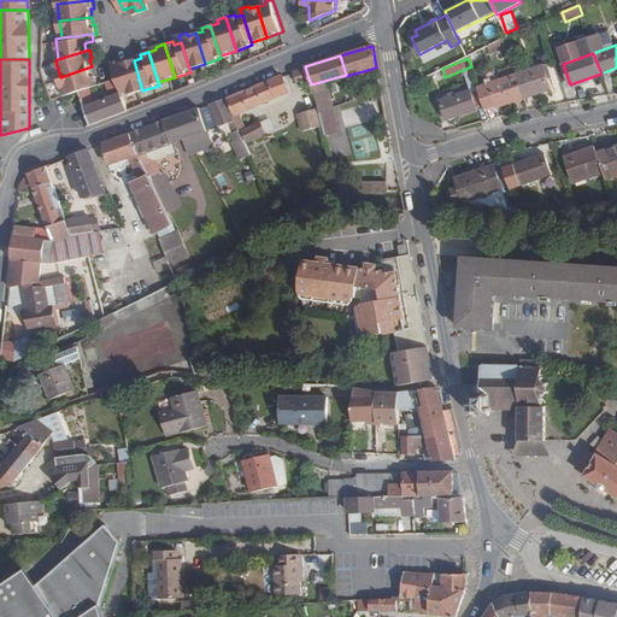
[(124,59),(117,62),(128,94),(142,90),(134,60),(125,63),(124,59)]
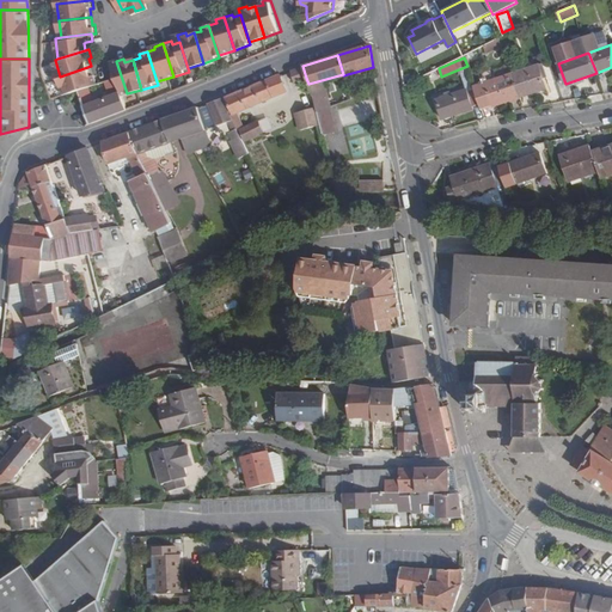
[(91,66),(60,77),(65,92),(87,86),(99,83),(96,73),(93,73),(91,66)]
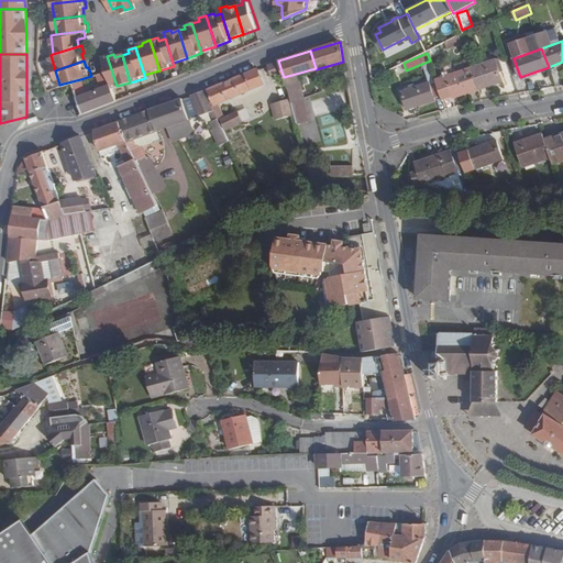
[(267,65),(272,75),(282,72),(278,61),(267,65)]
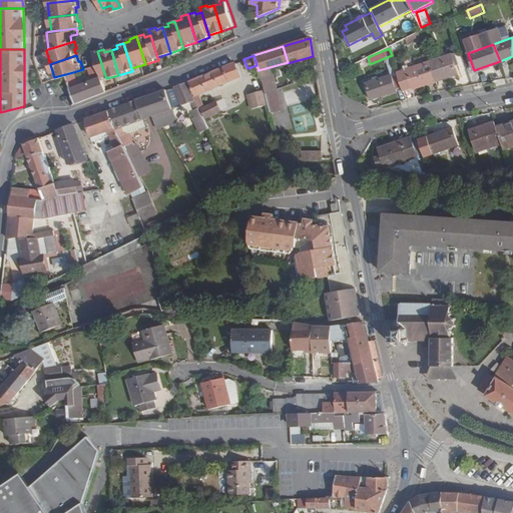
[(450,56),(428,64),(435,83),(457,76),(450,56)]
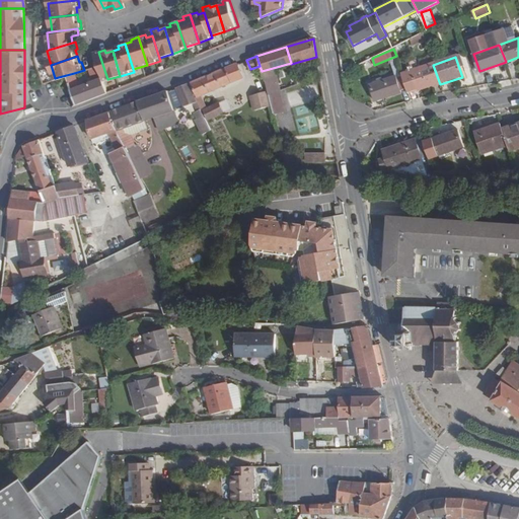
[(244,75),(239,63),(193,82),(198,94),(206,91),(244,75)]
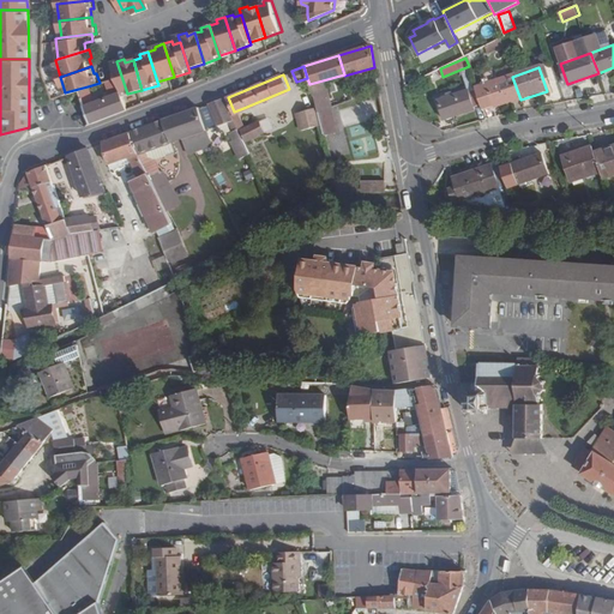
[(94,102),(89,103),(96,122),(133,109),(127,94),(121,77),(112,80),(116,94),(94,102)]
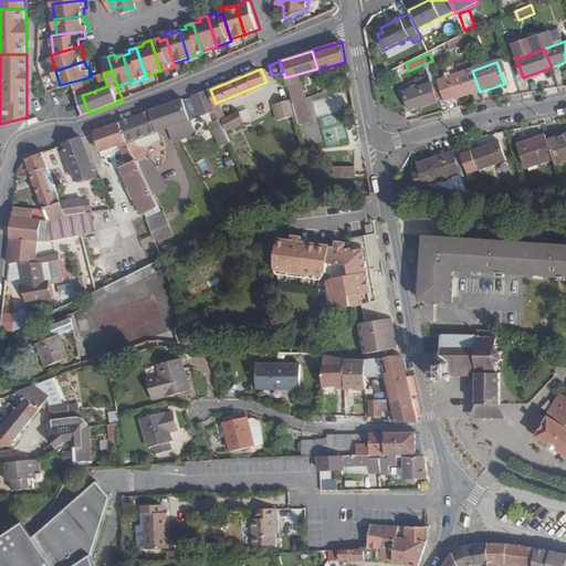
[(454,97),(456,101),(480,92),(472,71),(437,83),(443,102),(454,97)]
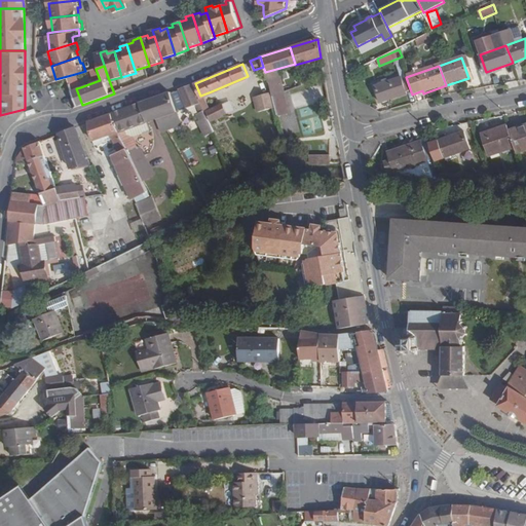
[(85,71),(75,74),(80,87),(100,80),(96,69),(85,71)]
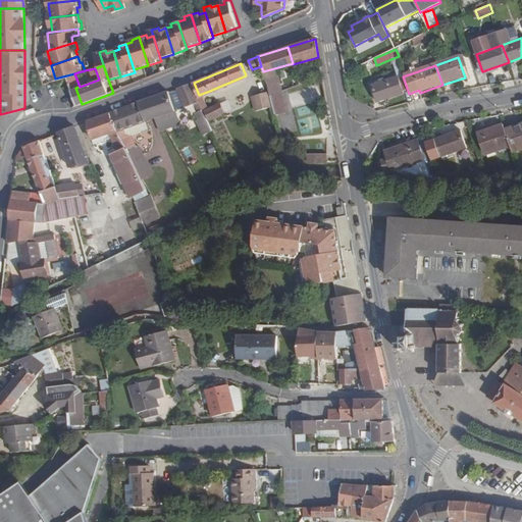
[(402,95),(397,79),(371,87),(376,103),(402,95)]
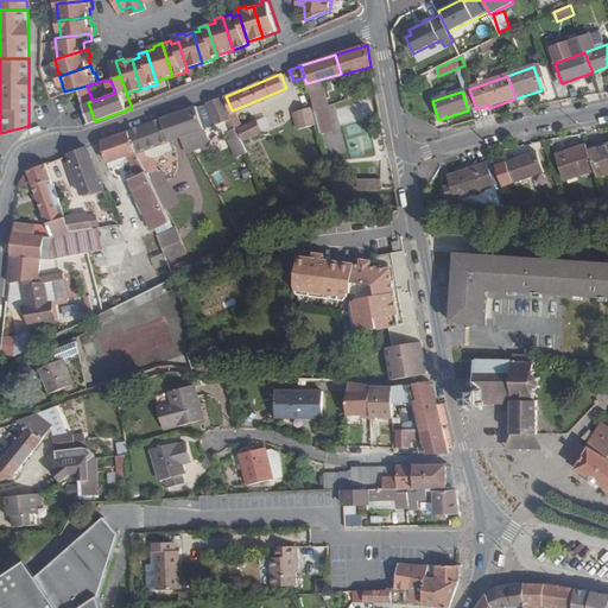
[(221,96),(207,102),(215,124),(226,119),(227,119),(232,118),(222,97),(221,96)]
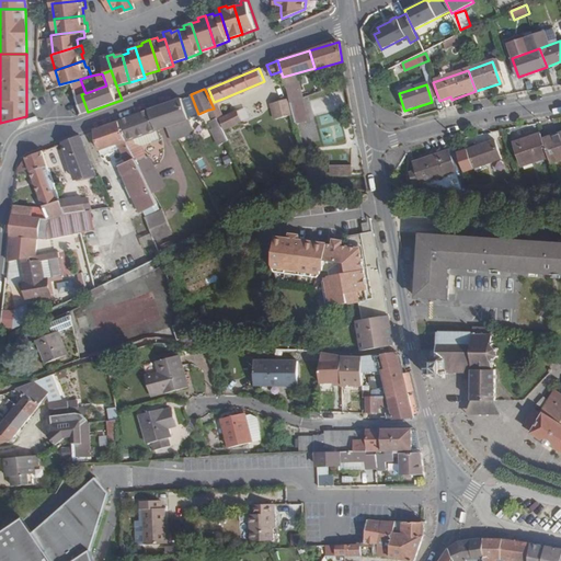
[(342,91),(328,95),(325,90),(308,95),(315,116),(346,106),(342,91)]
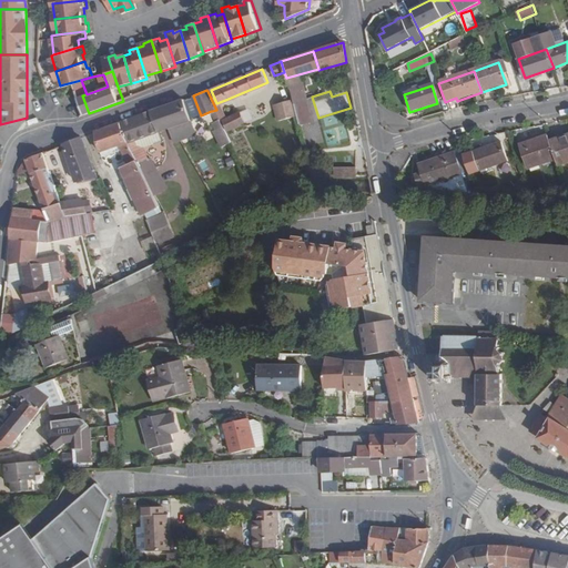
[(183,99),(162,107),(170,127),(182,122),(190,120),(191,119),(183,99)]
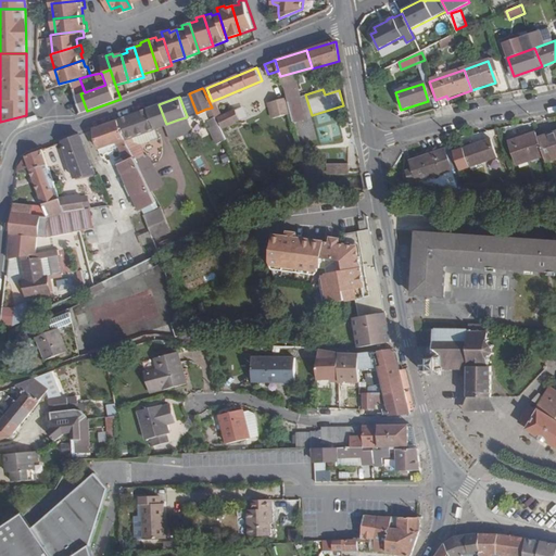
[(288,101),(287,97),(268,101),(273,117),(291,112),(288,101)]
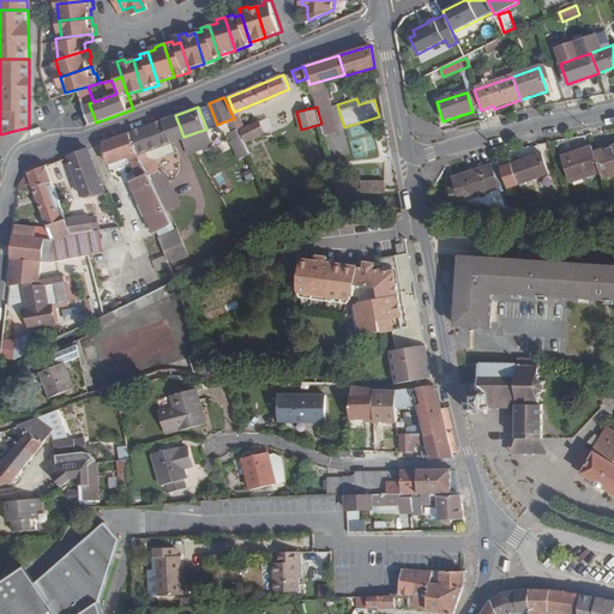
[(244,108),(234,112),(244,133),(252,128),(244,108)]
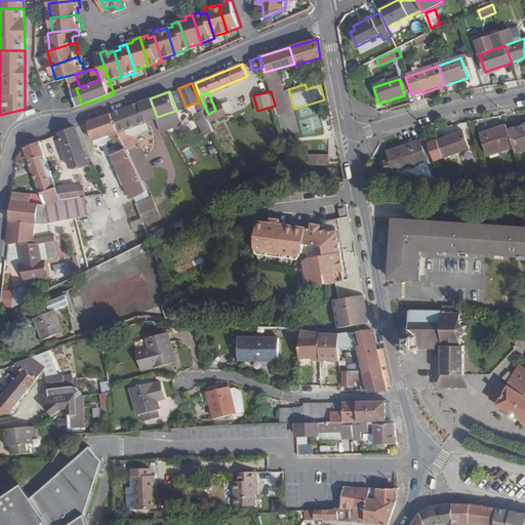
[(281,92),(273,95),(276,109),(283,107),(285,106),(281,92)]
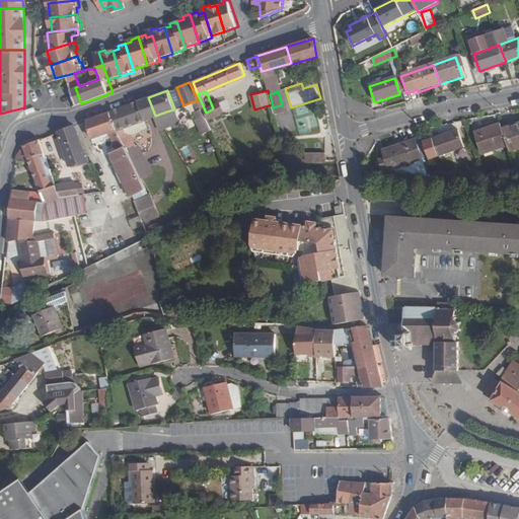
[(148,97),(137,101),(145,119),(155,116),(148,97)]
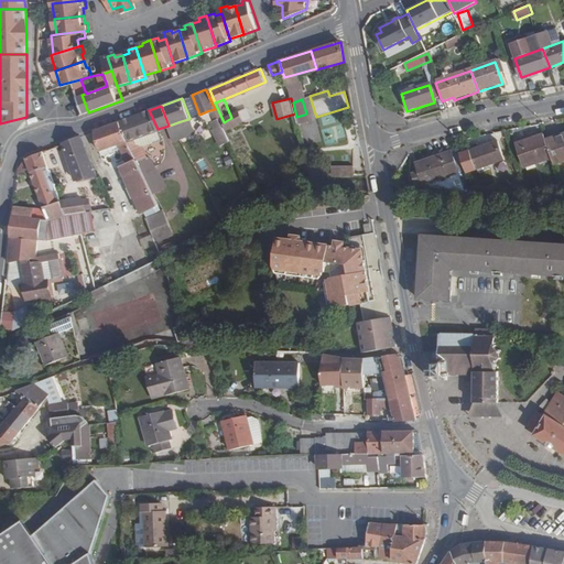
[(215,127),(221,123),(215,109),(210,110),(215,119),(212,120),(215,127)]
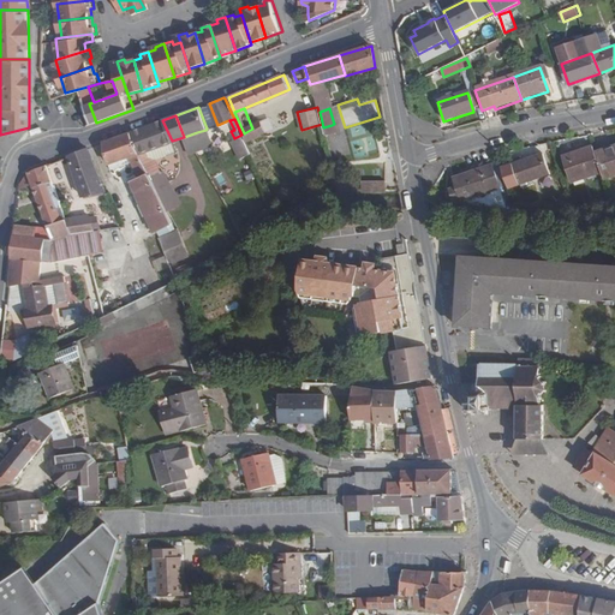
[(162,120),(130,132),(138,153),(172,141),(162,120)]
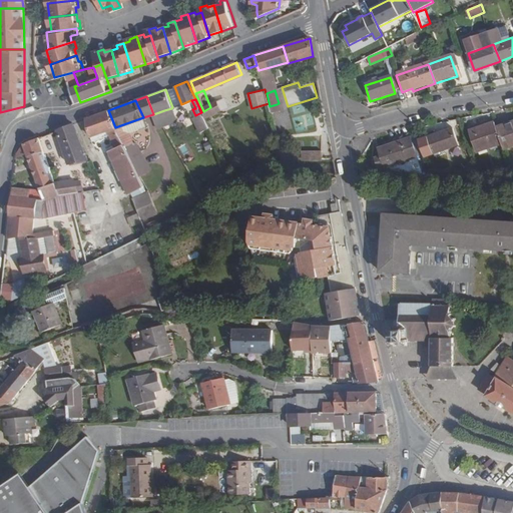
[(190,100),(181,104),(174,106),(176,111),(191,105),(190,100)]
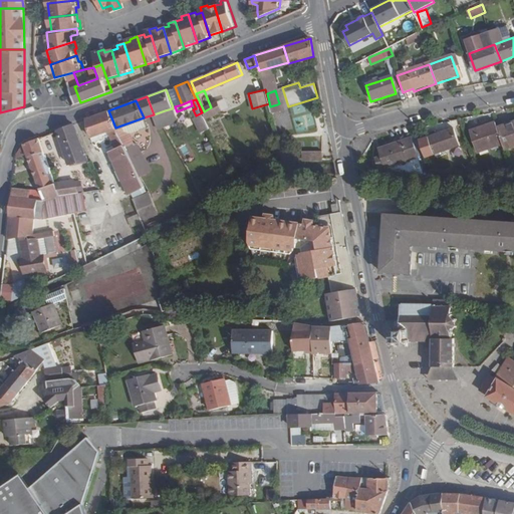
[(225,101),(204,111),(208,120),(211,119),(217,116),(223,114),(229,111),(225,101)]
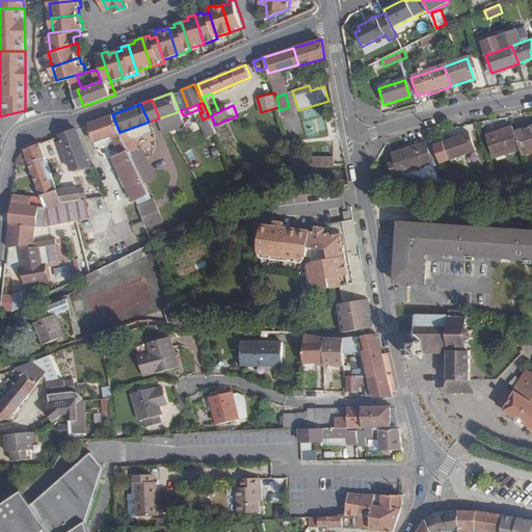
[(287,108),(280,110),(282,116),(291,113),(289,107),(287,108)]
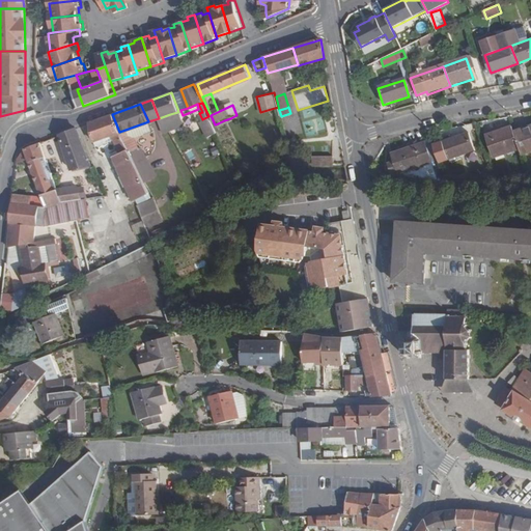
[(87,122),(95,140),(96,144),(113,139),(112,134),(119,132),(112,114),(87,122)]
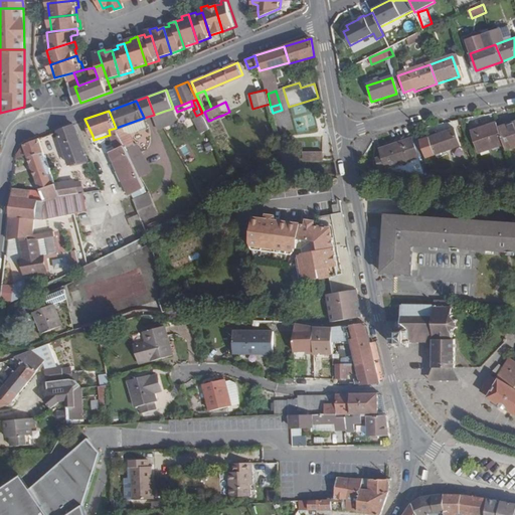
[(514,119),(497,126),(503,146),(504,147),(514,143),(514,119)]
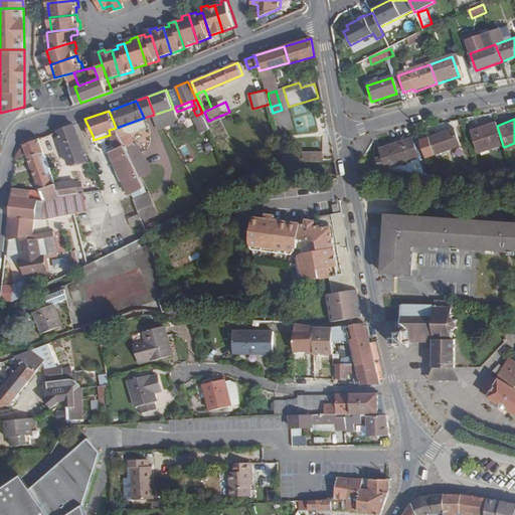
[(471,132),(479,154),(503,146),(496,124),(471,132)]
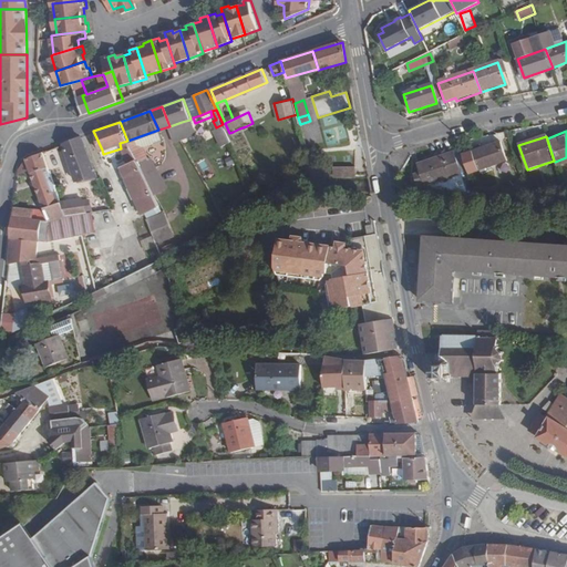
[(64,144),(75,179),(95,175),(80,137),(64,144)]
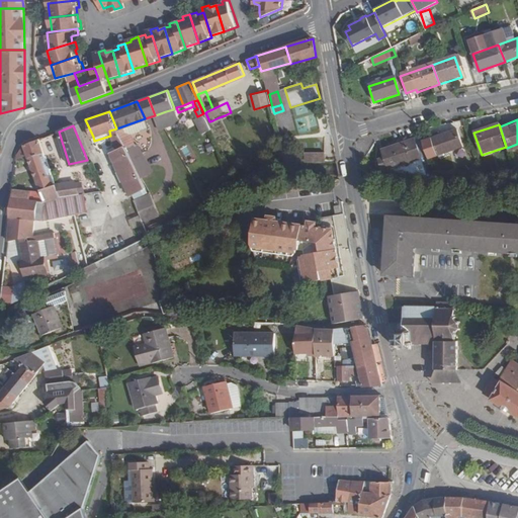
[(116,128),(109,131),(117,152),(125,149),(116,128)]
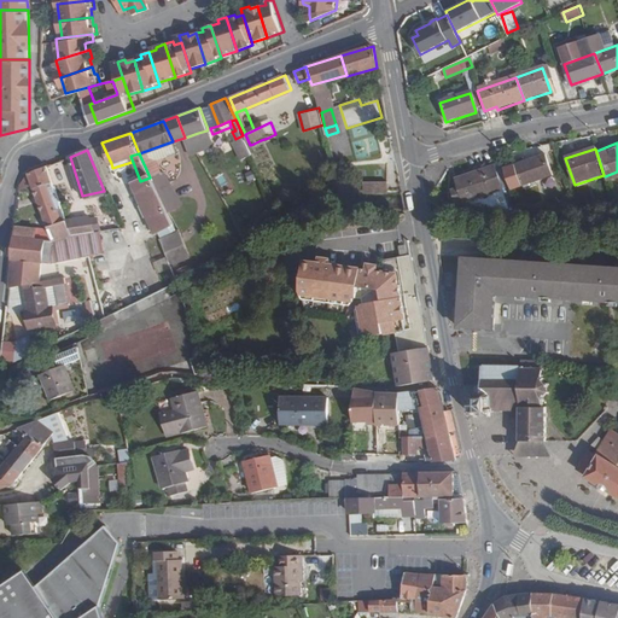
[(552,178),(544,157),(514,167),(522,187),(552,178)]
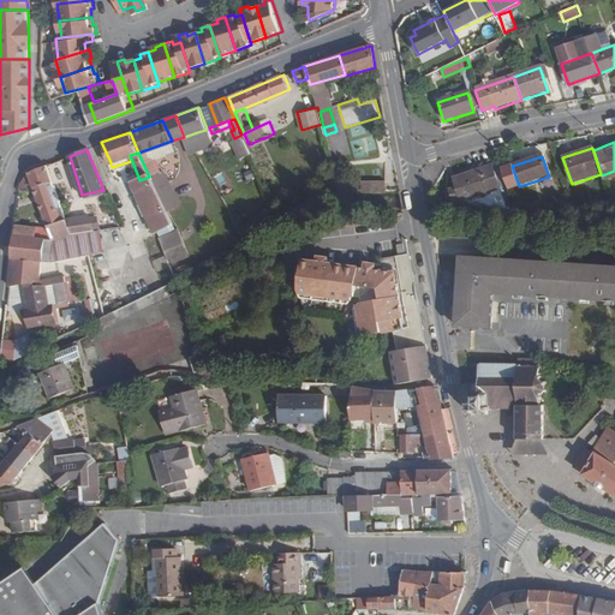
[(28,183),(31,180),(34,186),(54,181),(47,165),(30,172),(25,177),(28,183)]
